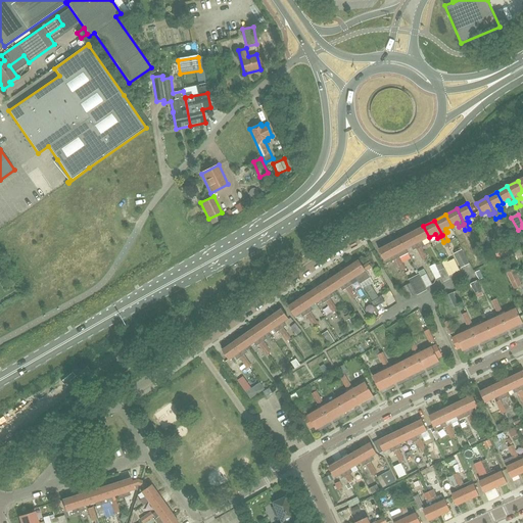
[(484,224),(477,225),(479,235),(486,233),(484,224)]
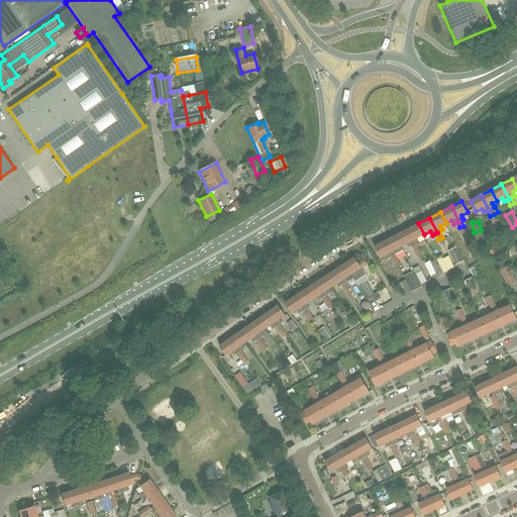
[(424,234),(418,223),(407,229),(414,244),(413,245),(415,250),(419,249),(416,243),(419,241),(417,237),(424,234)]
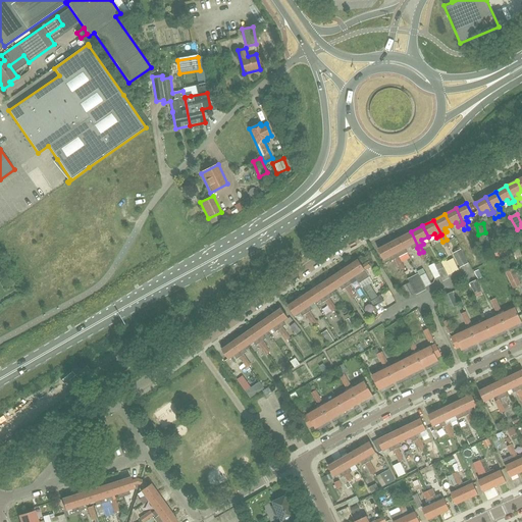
[(507,237),(503,228),(496,231),(500,241),(507,237)]
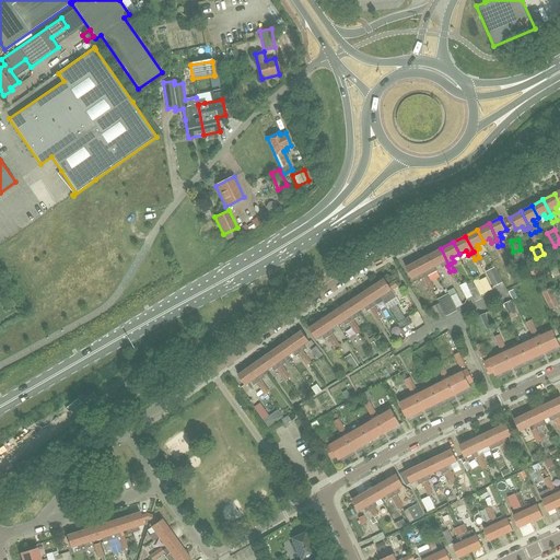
[(448,265),(441,248),(429,255),(435,266),(441,264),(443,268),(447,266),(448,265)]
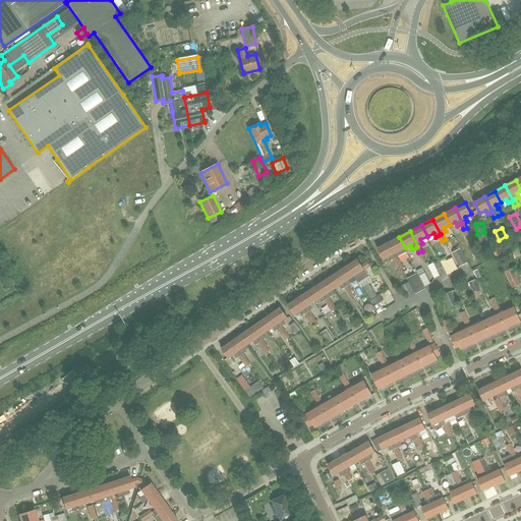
[(399,256),(402,254),(407,251),(405,247),(399,237),(389,242),(397,257),(395,258),(397,262),(398,264),(401,262),(399,256)]
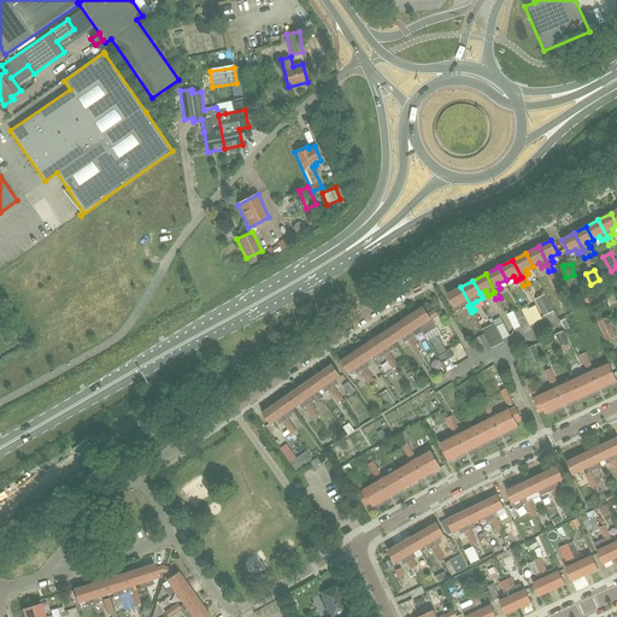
[(595,285),(582,289),(588,304),(601,298),(595,285)]
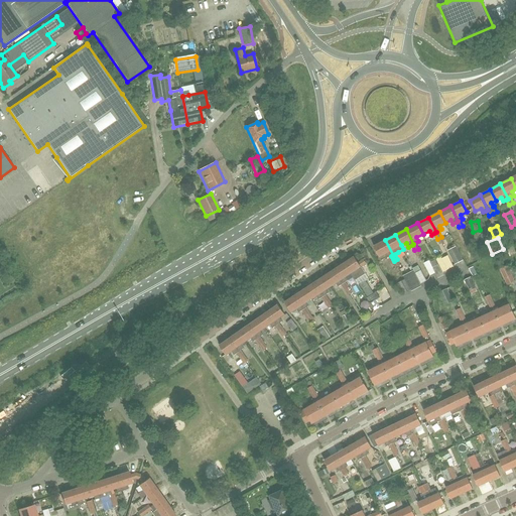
[(393,255),(385,240),(375,246),(380,256),(386,254),(388,257),(389,260),(393,259),(391,256),(393,255)]
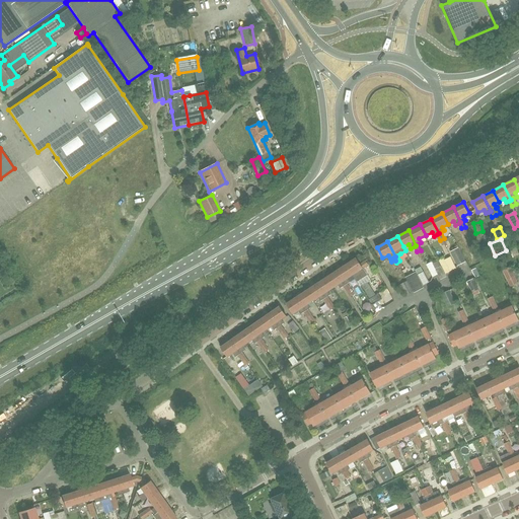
[(466,262),(459,247),(450,251),(457,266),(466,262)]
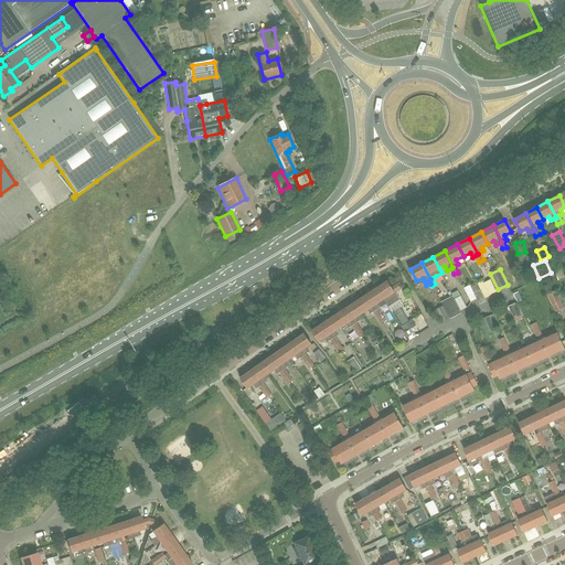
[(478,284),(480,289),(484,298),(497,292),(491,279),(483,283),(482,281),(478,284)]
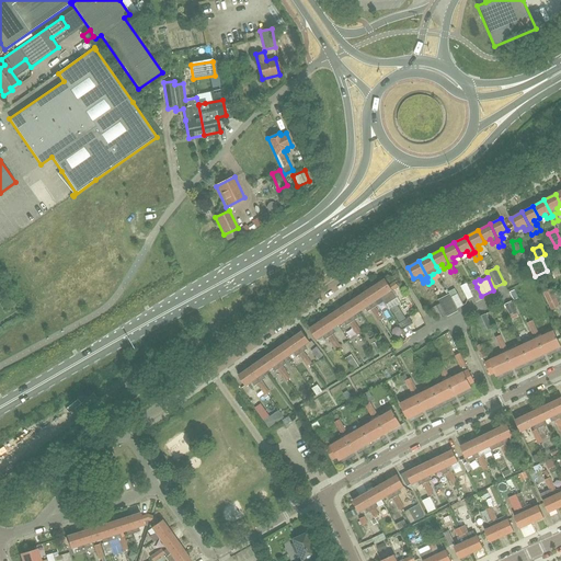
[(385,279),(374,286),(381,297),(386,304),(397,297),(392,289),(398,286),(396,282),(389,286),(385,279)]
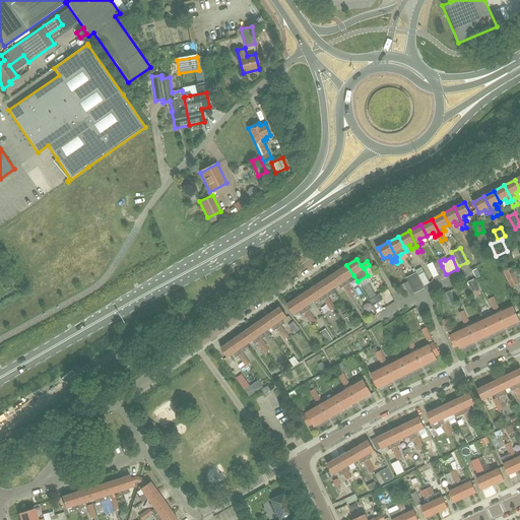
[(446,274),(442,266),(437,269),(433,262),(427,265),(434,278),(439,275),(441,280),(448,277),(446,274)]
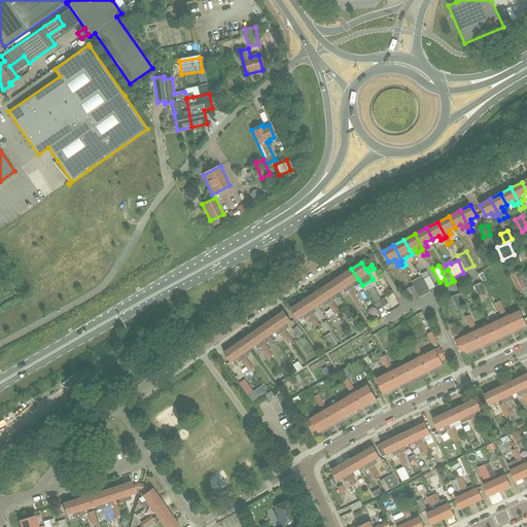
[(358,279),(351,269),(341,275),(350,289),(348,290),(352,296),(356,293),(352,288),(355,286),(353,282),(358,279)]
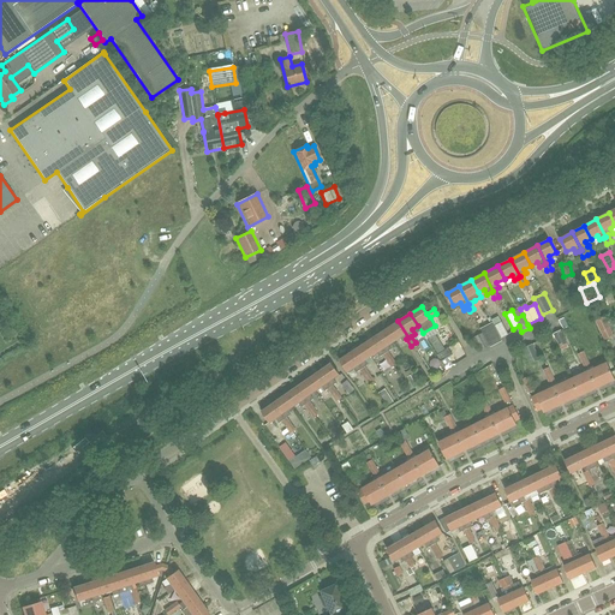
[(493,321),(501,338),(508,335),(499,317),(493,321)]
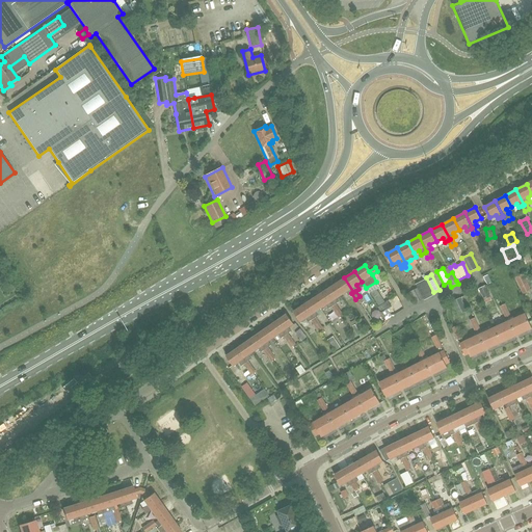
[(531,290),(524,274),(516,277),(524,293),(531,290)]
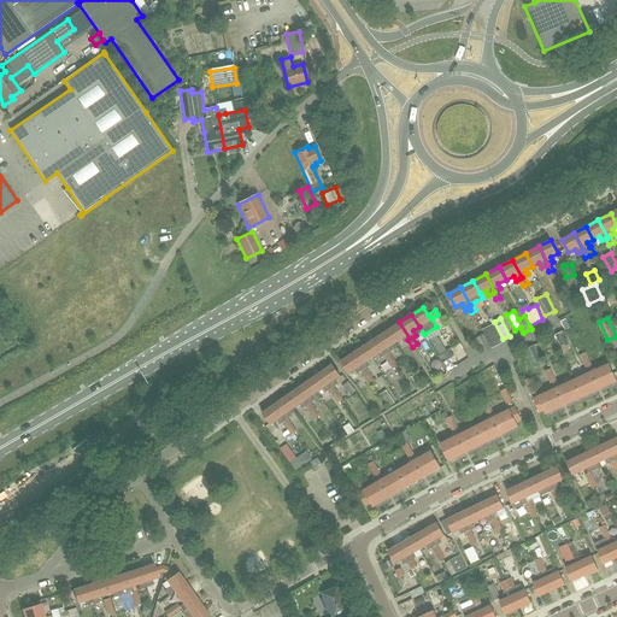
[(410,339),(399,322),(388,330),(395,342),(401,339),(404,342),(407,340),(410,339)]
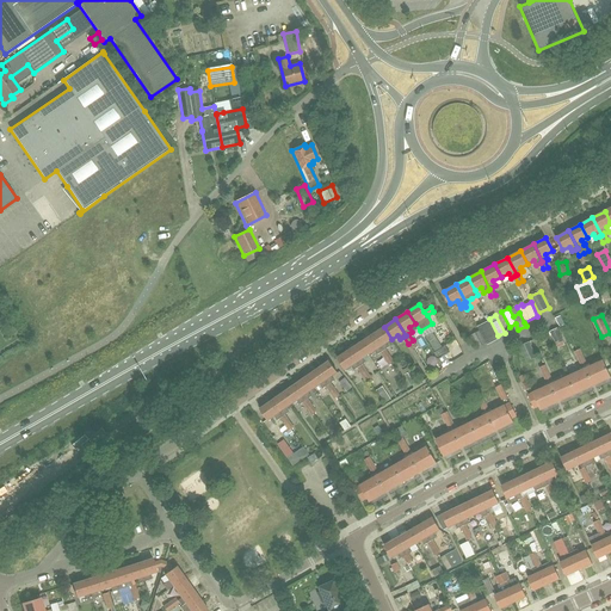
[(499,339),(489,321),(477,327),(487,345),(499,339)]
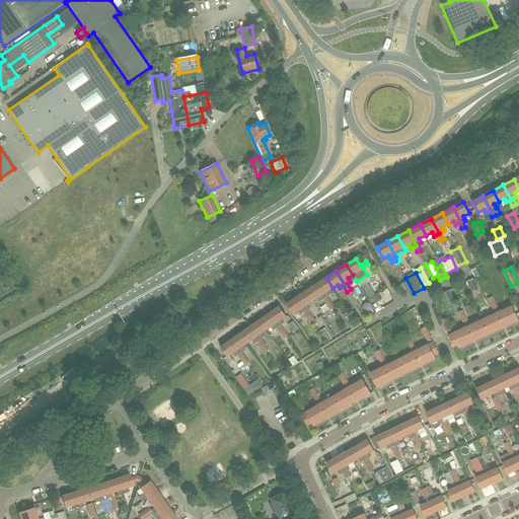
[(332,288),(326,278),(316,284),(325,298),(323,299),(326,304),(330,302),(327,296),(330,295),(327,291),(332,288)]
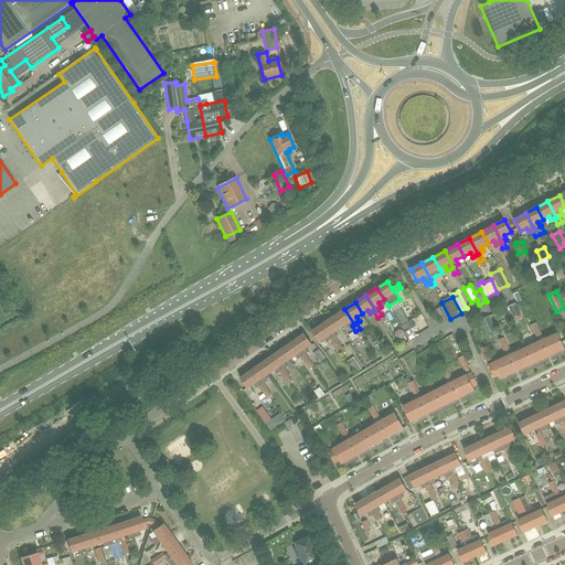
[(522,316),(515,302),(509,306),(514,318),(522,316)]
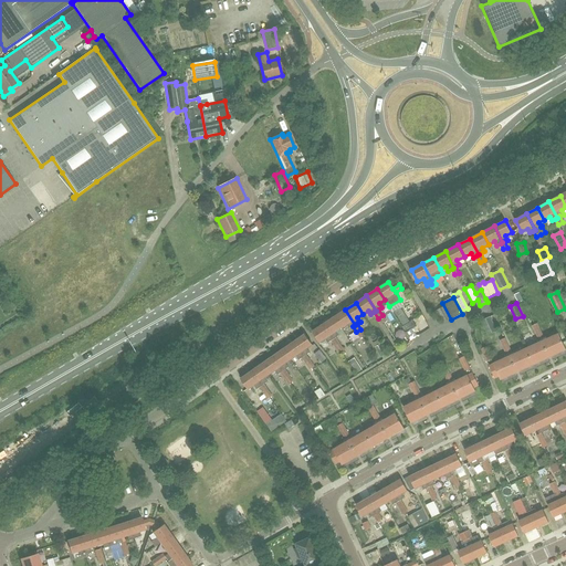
[(450,317),(443,306),(433,312),(436,317),(440,314),(444,321),(450,317)]
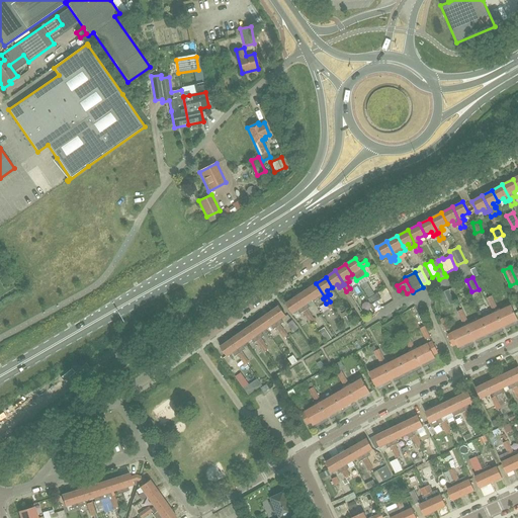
[(395,300),(385,287),(375,294),(367,281),(360,286),(368,298),(376,312),(395,300)]
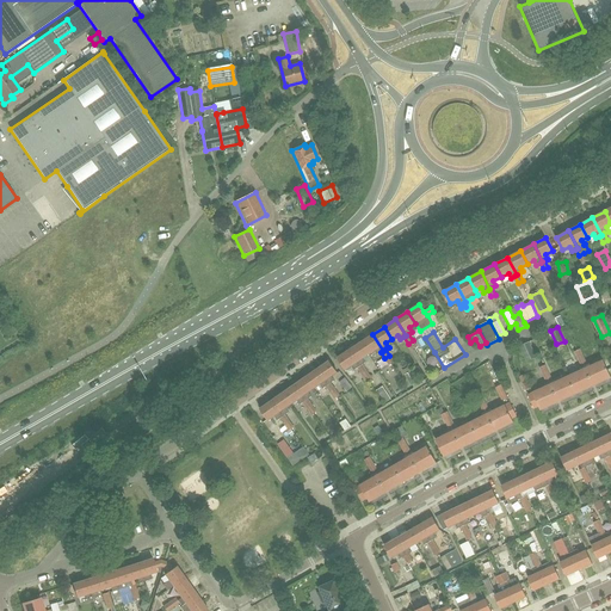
[(383,351),(372,334),(360,341),(369,355),(375,351),(377,355),(381,352),(383,351)]
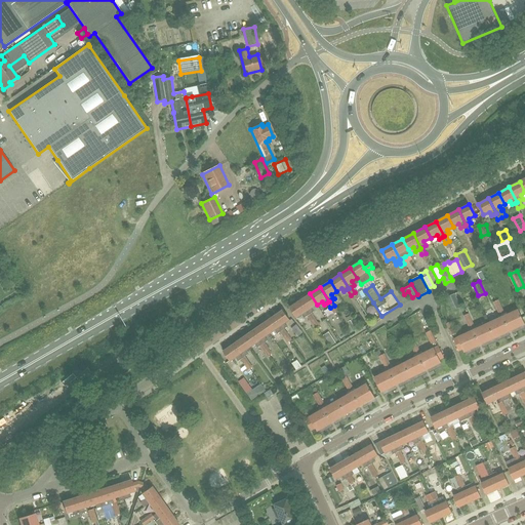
[(317,305),(310,293),(299,300),(309,315),(307,316),(311,321),(315,318),(311,313),(314,311),(312,308),(317,305)]
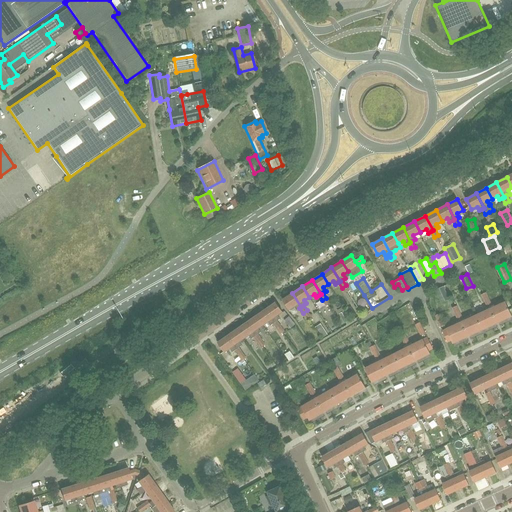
[(450,300),(444,286),(435,290),(442,304),(450,300)]
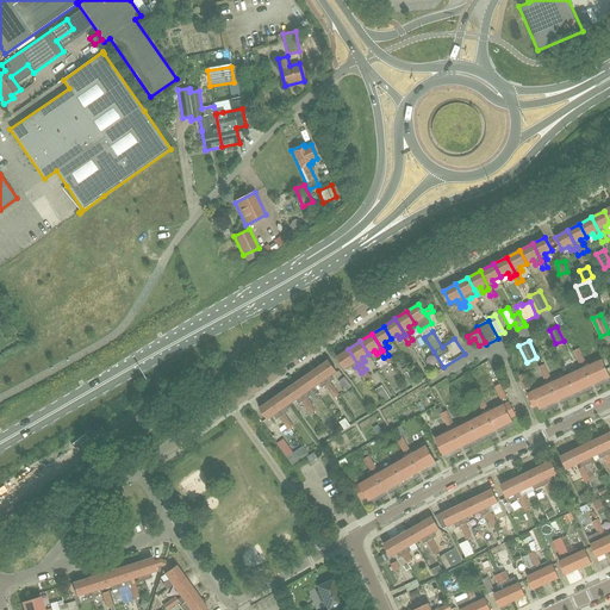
[(359,366),(348,349),(336,358),(344,369),(350,365),(354,369),(356,367),(359,366)]
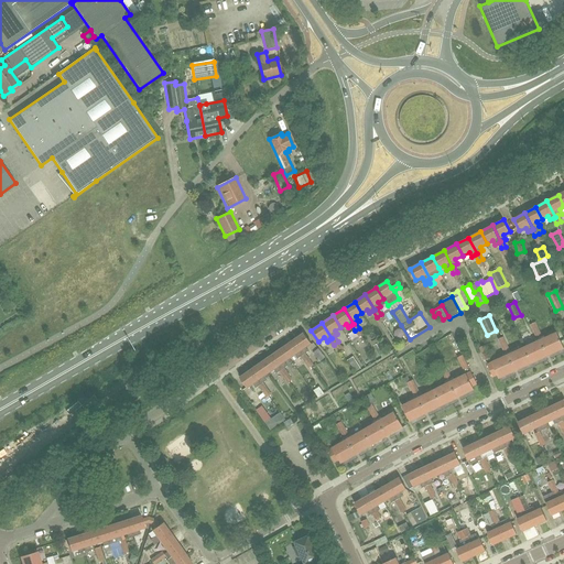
[(549,355),(542,339),(541,339),(540,335),(542,334),(539,328),(534,331),(538,337),(533,338),(535,343),(525,347),(533,362),(549,355)]
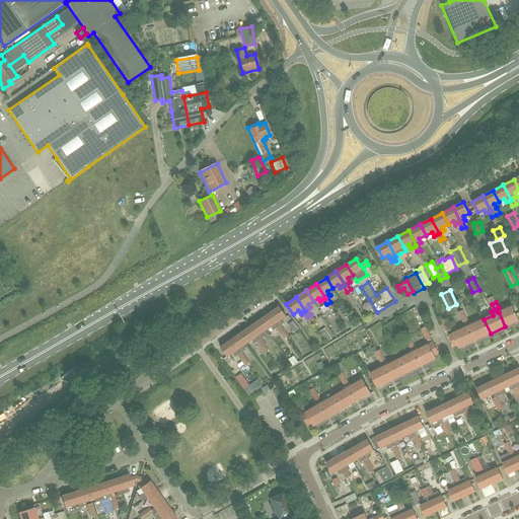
[(505,326),(518,320),(518,318),(513,305),(499,312),(505,326)]
